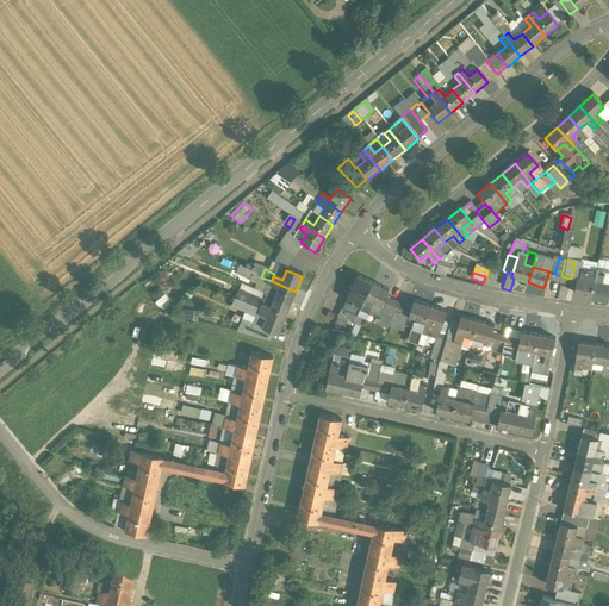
[(554,274),(548,273),(546,281),(560,283),(561,276),(554,274)]
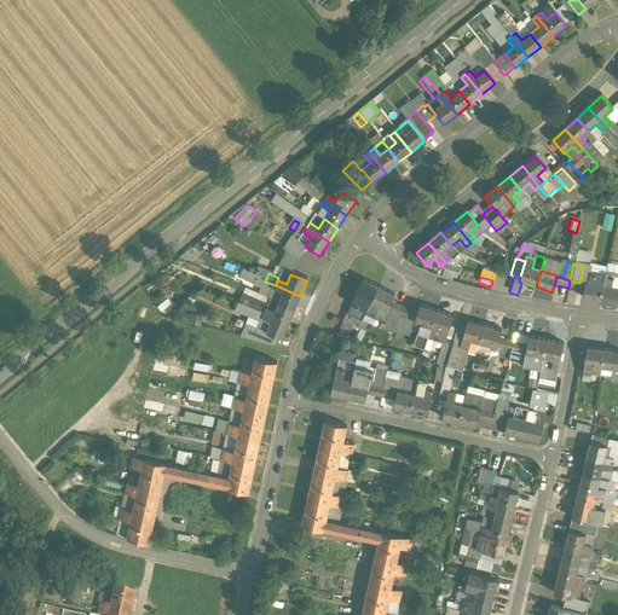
[(579,283),(570,280),(569,288),(583,293),(585,284),(579,283)]
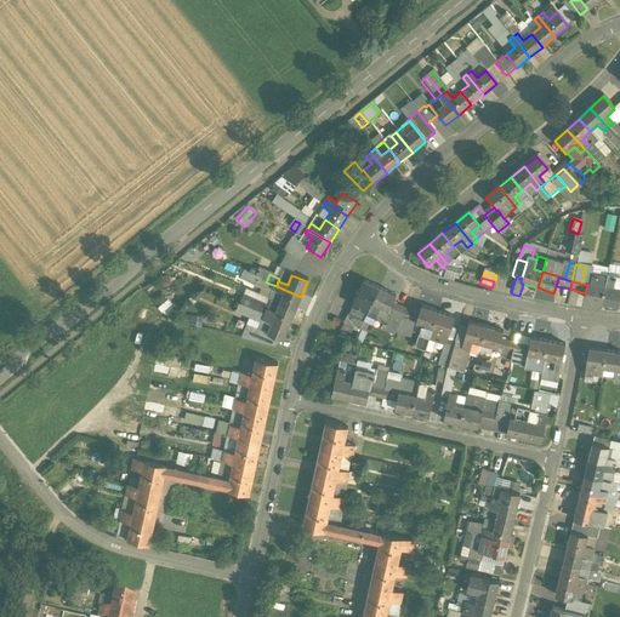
[(380,290),(363,283),(352,307),(359,310),(359,309),(363,302),(371,306),(380,290)]
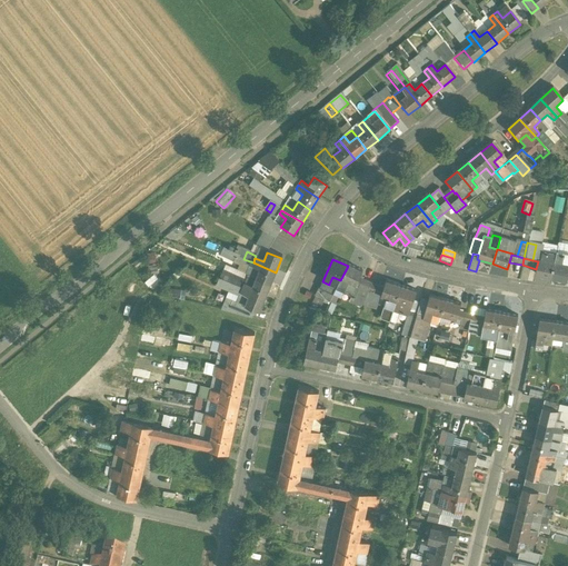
[(554,264),(538,260),(538,261),(536,269),(535,276),(550,279),(554,264)]
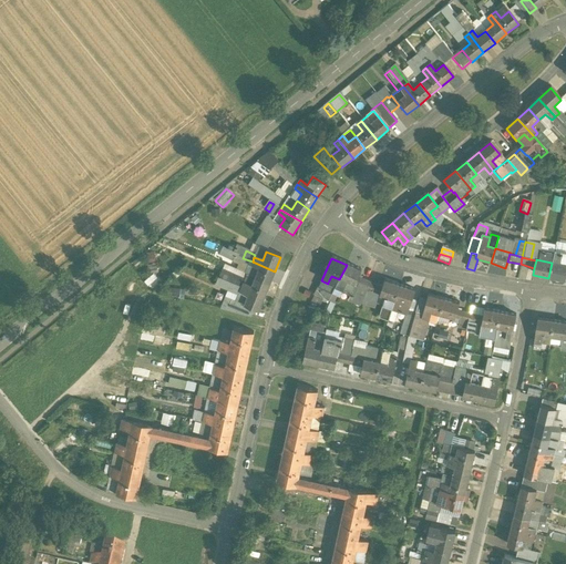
[(275,272),(253,262),(250,267),(258,270),(255,279),(269,285),(275,272)]
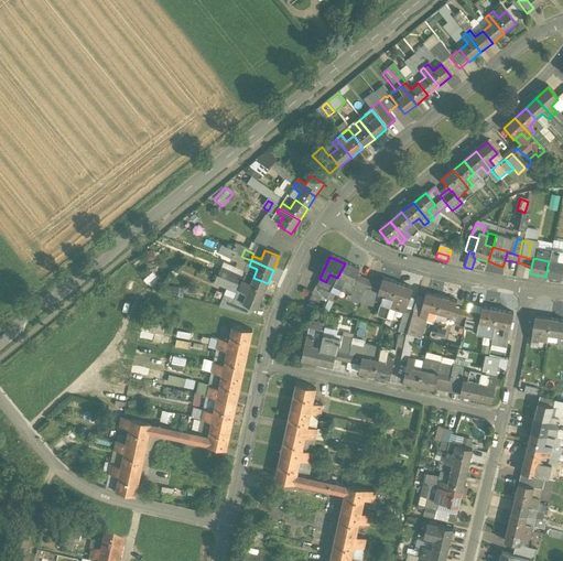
[(562,263),(549,261),(545,277),(561,280),(562,272),(562,268),(562,263)]
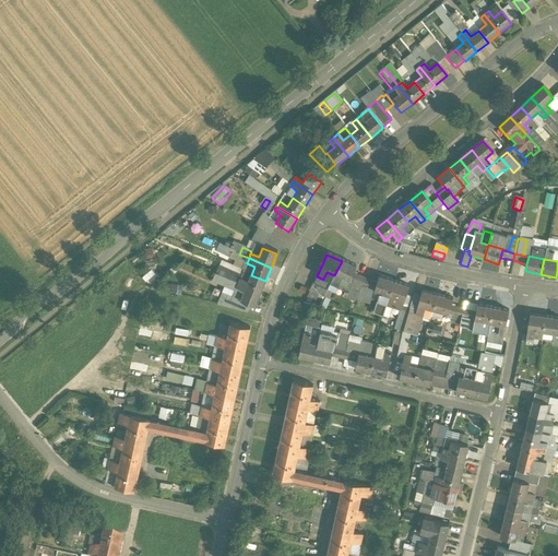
[(356,268),(342,261),(334,275),(349,282),(353,274),(356,268)]
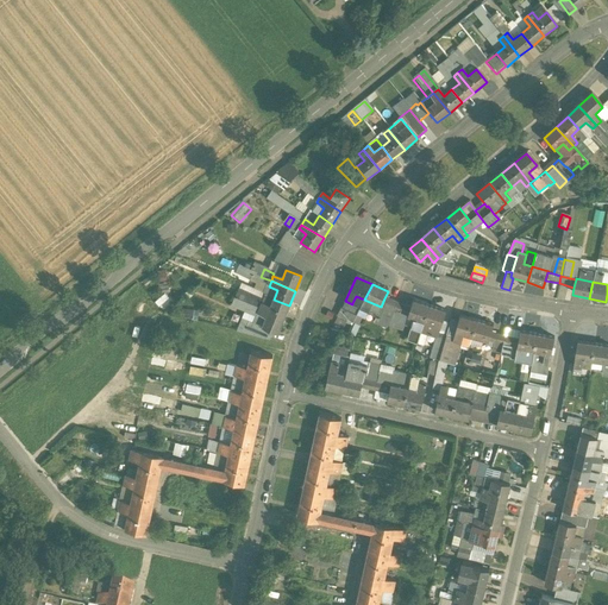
[(396,304),(384,298),(381,307),(389,310),(394,312),(396,304)]
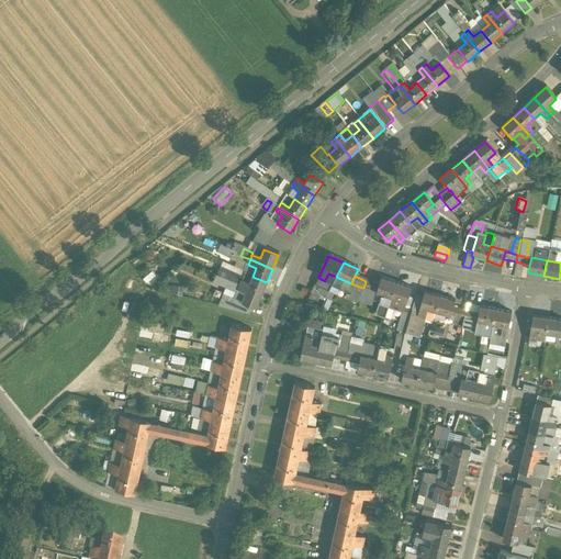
[(267,282),(253,277),(249,284),(240,281),(239,287),(261,297),(267,282)]
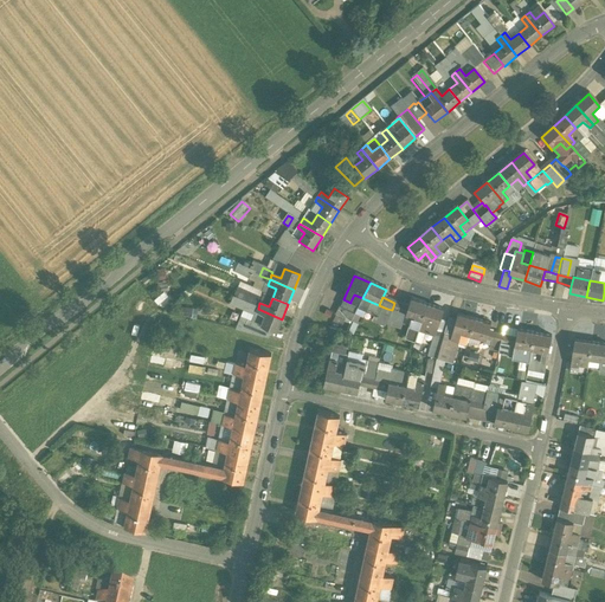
[(351,303),(343,299),(341,305),(356,312),(359,305),(351,302),(351,303)]
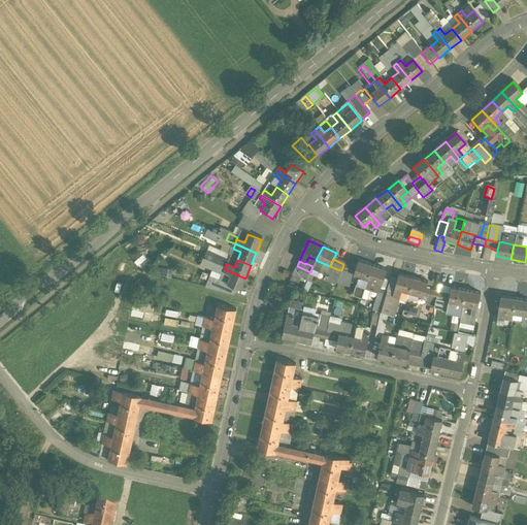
[(371,267),(357,262),(355,268),(353,275),(353,276),(367,281),(371,267)]
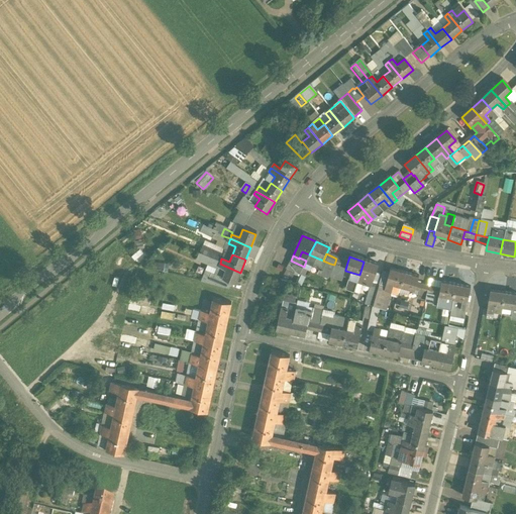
[(347,263),(336,259),(334,265),(345,270),(347,263)]
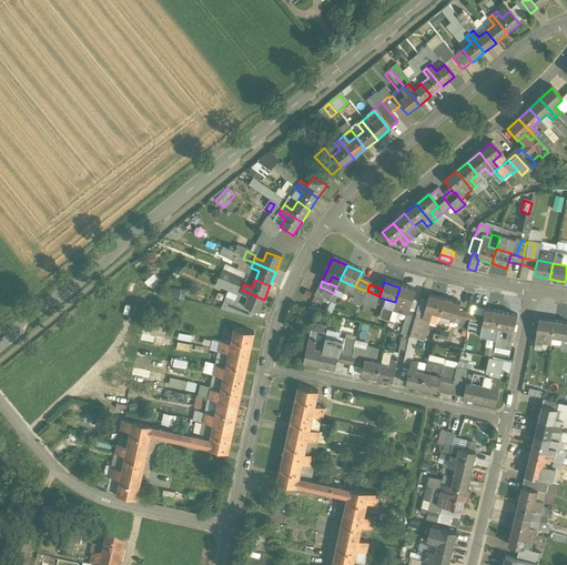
[(415,292),(400,288),(395,302),(403,305),(400,313),(407,315),(415,292)]
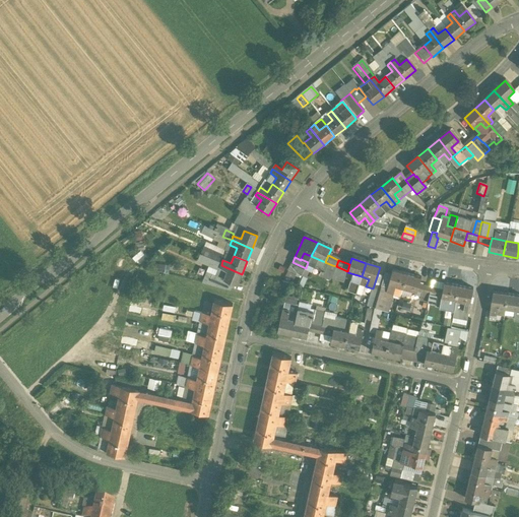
[(242,274),(221,265),(219,269),(226,272),(223,280),(223,281),(232,284),(237,286),(242,274)]
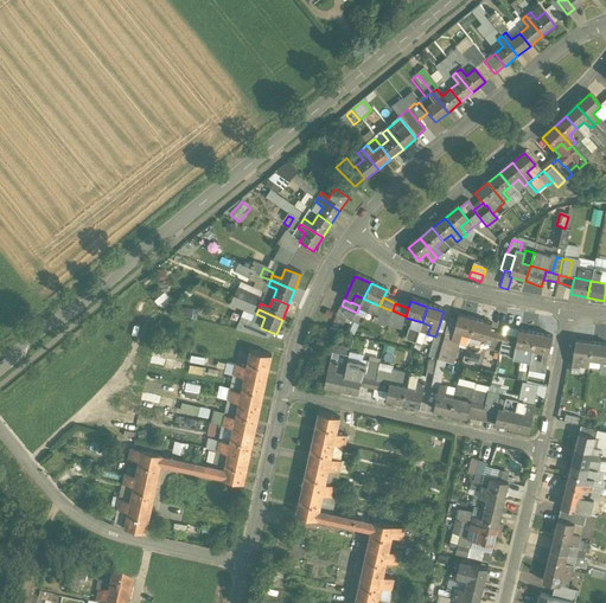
[(265,318),(256,314),(253,324),(261,327),(265,318)]
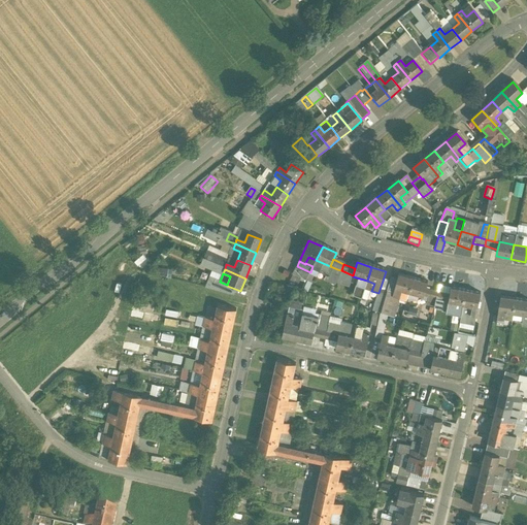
[(413,280),(398,275),(392,297),(399,299),(401,292),(408,294),(413,280)]
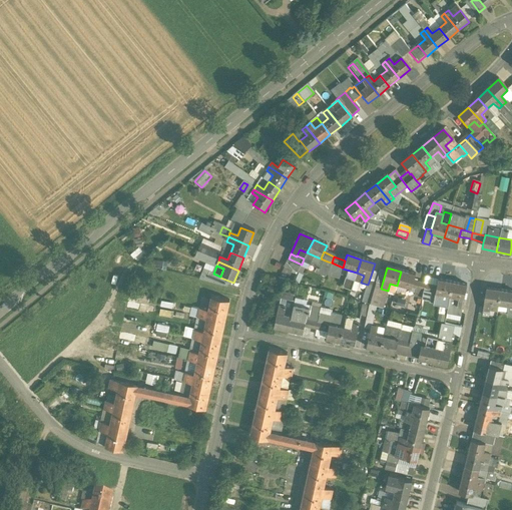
[(220,277),(213,274),(205,271),(201,279),(213,284),(213,285),(226,288),(228,281),(220,278),(220,277)]
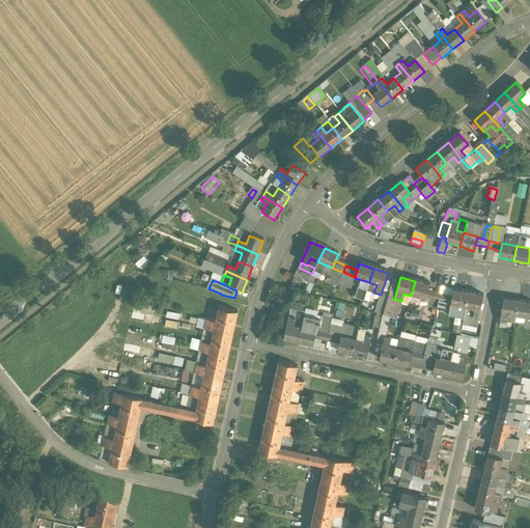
[(429,285),(415,281),(411,296),(425,300),(425,299),(427,292),(429,285)]
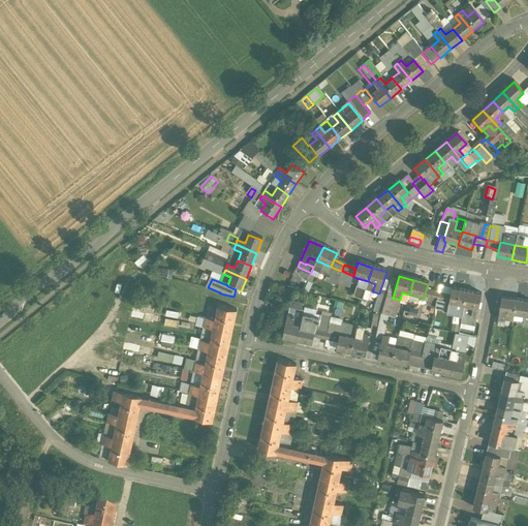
[(466,292),(452,289),(449,296),(448,303),(448,304),(463,307),(466,292)]
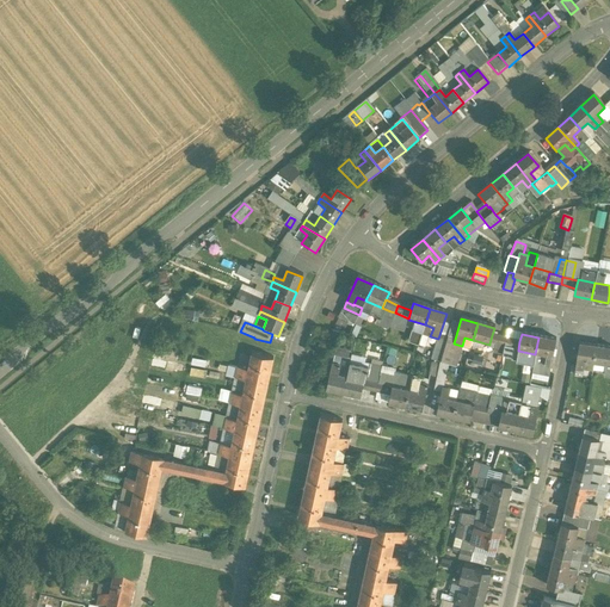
[(506,339),(492,335),(490,344),(504,347),(506,339)]
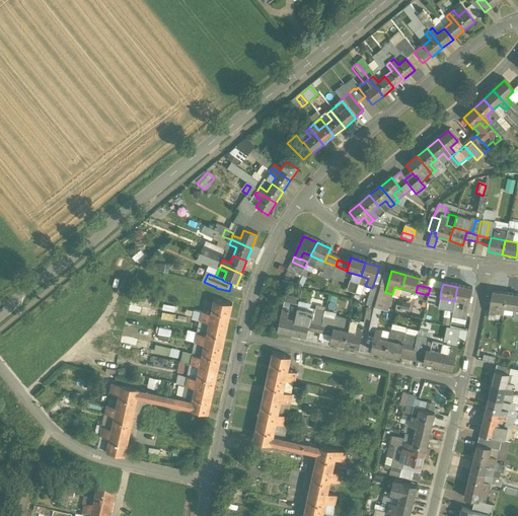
[(471,289),(457,287),(454,301),(454,302),(451,317),(465,319),(471,289)]
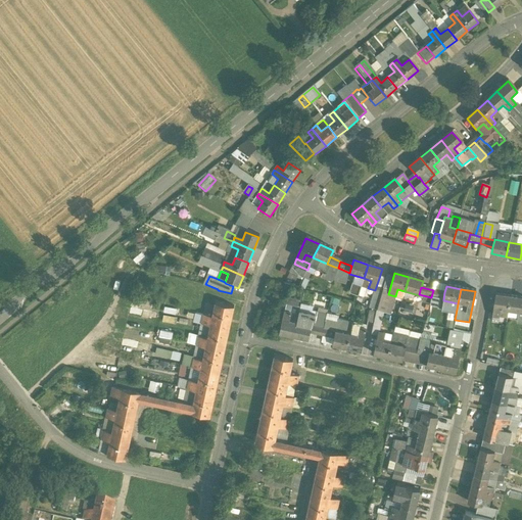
[(444,292),(433,290),(431,297),(443,299),(444,292)]
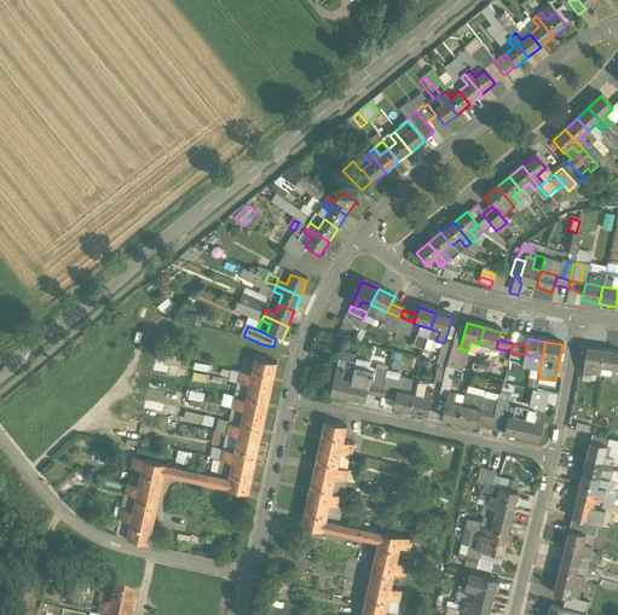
[(604,352),(585,349),(582,376),(590,376),(591,367),(601,369),(604,352)]
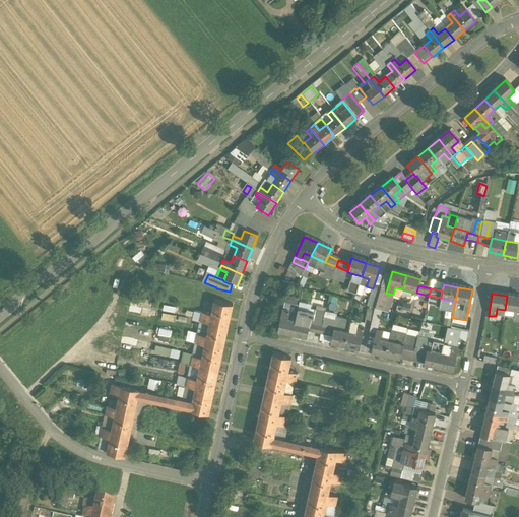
[(518,297),(507,296),(505,310),(515,312),(518,312),(518,297)]
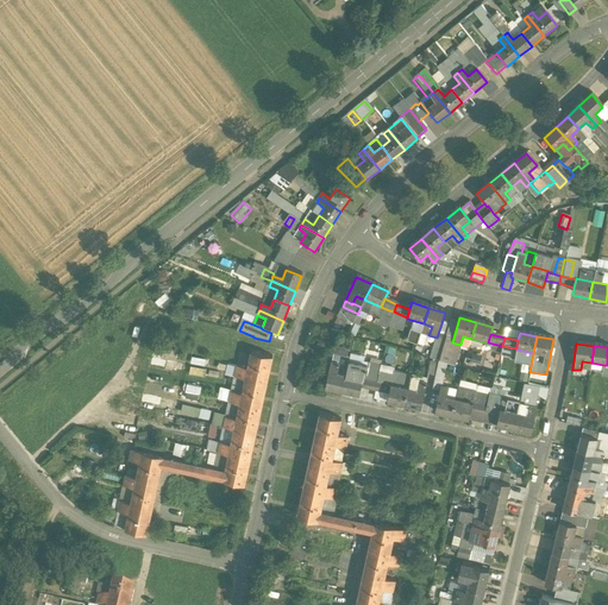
[(271,359),(251,354),(248,370),(236,367),(233,378),(245,380),(265,384),(271,359)]
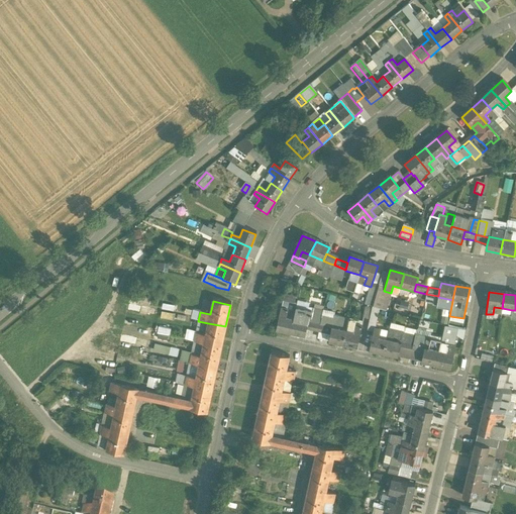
[(296,306),(283,303),(281,310),(287,311),(295,313),(295,309),(296,306)]
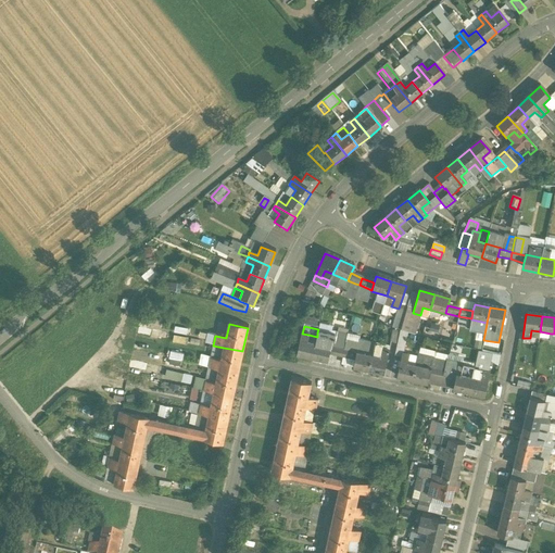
[(152,332),(152,335),(138,330),(137,335),(160,341),(162,335),(152,332)]
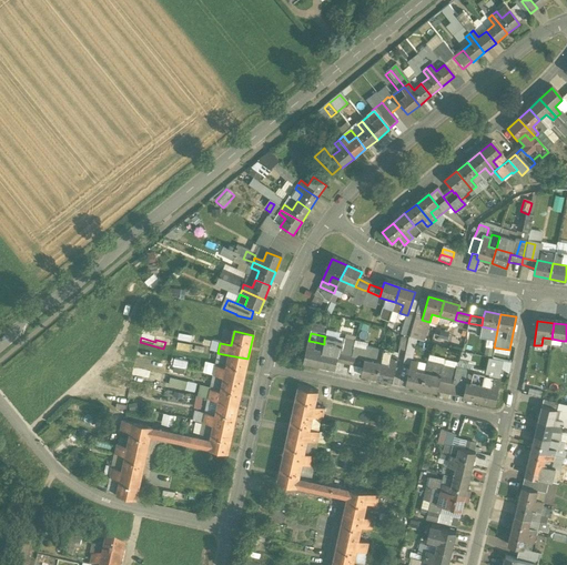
[(309,341),(309,340),(303,364),(319,367),(322,352),(314,351),(315,342),(309,341)]
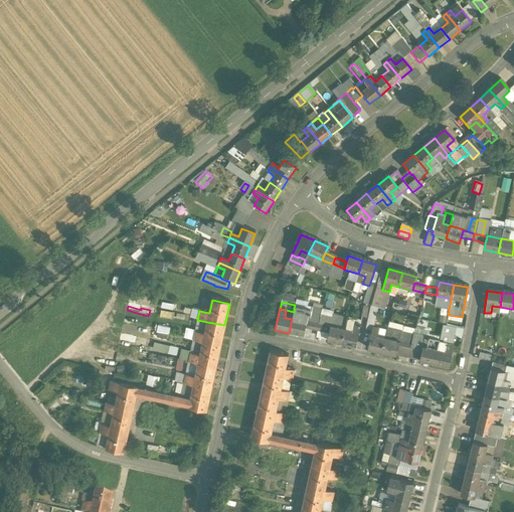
[(310,312),(294,308),(294,312),(292,319),(306,322),(306,323),(307,323),(309,316),(311,316),(311,315),(309,314),(310,312)]
